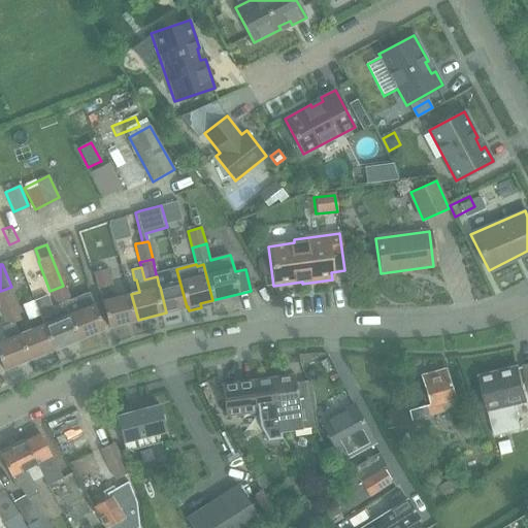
[(107,269),(95,272),(99,290),(111,287),(107,269)]
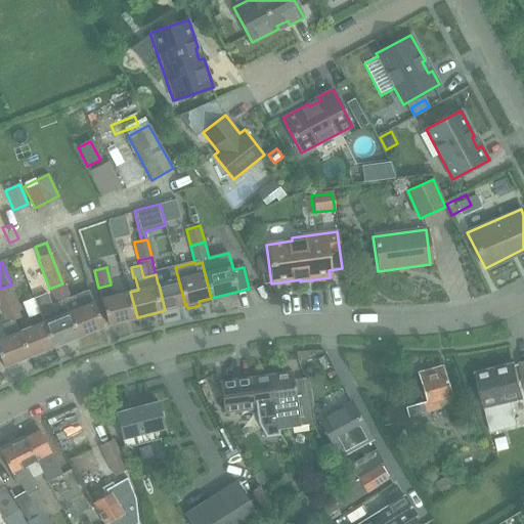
[(175,267),(155,272),(156,274),(158,284),(159,285),(165,310),(185,305),(178,278),(175,267)]
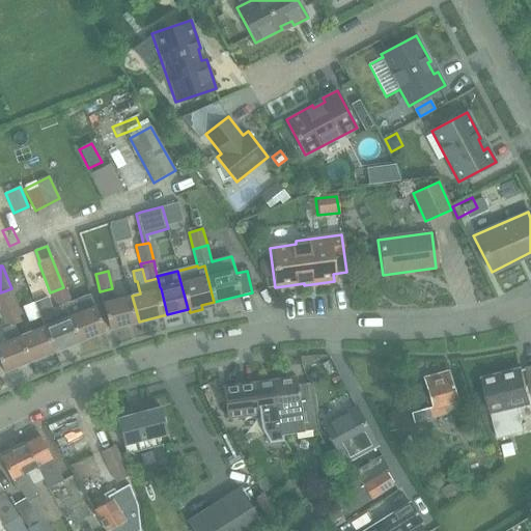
[(56,308),(63,306),(77,342),(105,331),(90,295),(75,301),(70,303),(63,287),(50,292),(56,308)]
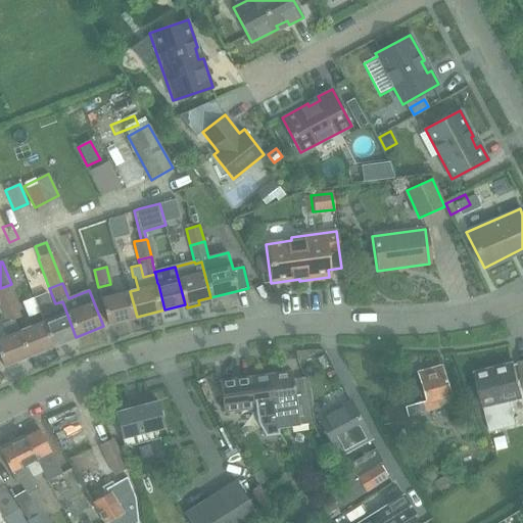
[(6,286),(0,288),(0,306),(12,301),(6,286)]
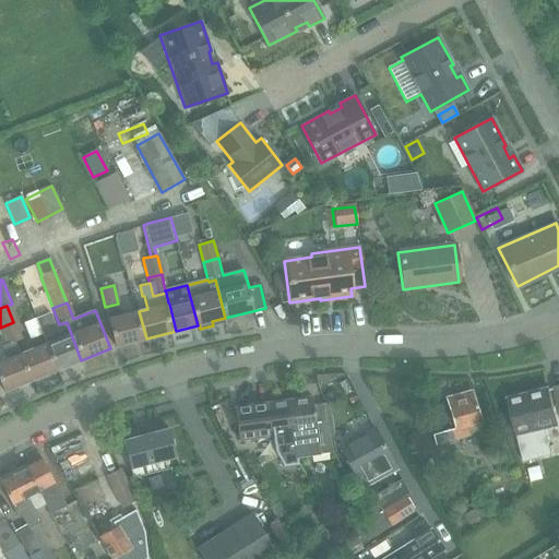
[(139,311),(108,319),(116,346),(146,339),(139,311)]
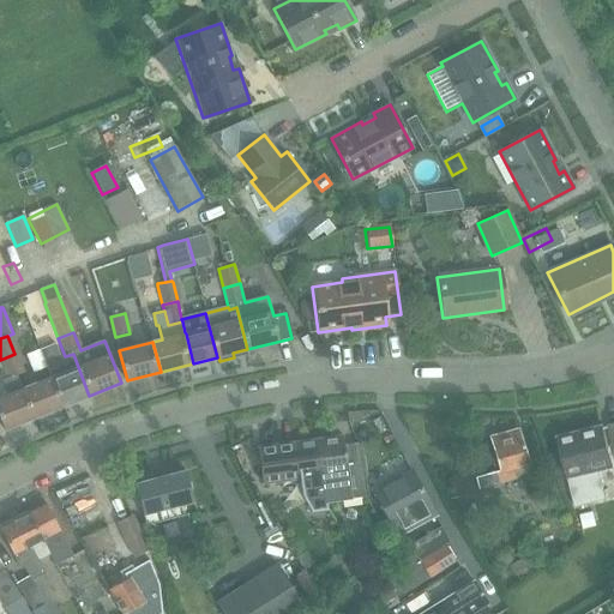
[(0,361),(7,381),(17,378),(23,375),(14,354),(0,360),(0,361)]
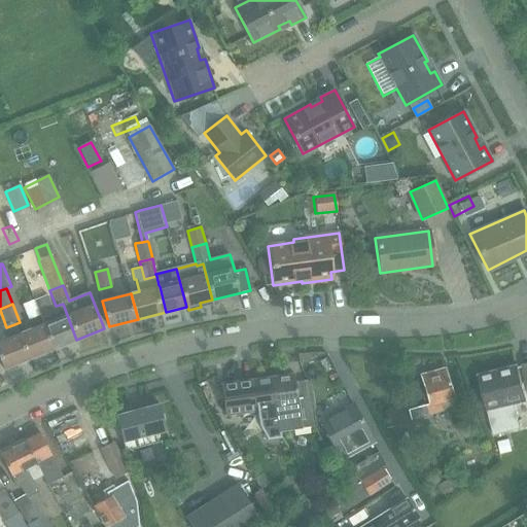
[(63,304),(56,306),(50,308),(53,314),(41,318),(43,324),(42,324),(51,350),(76,340),(63,304)]
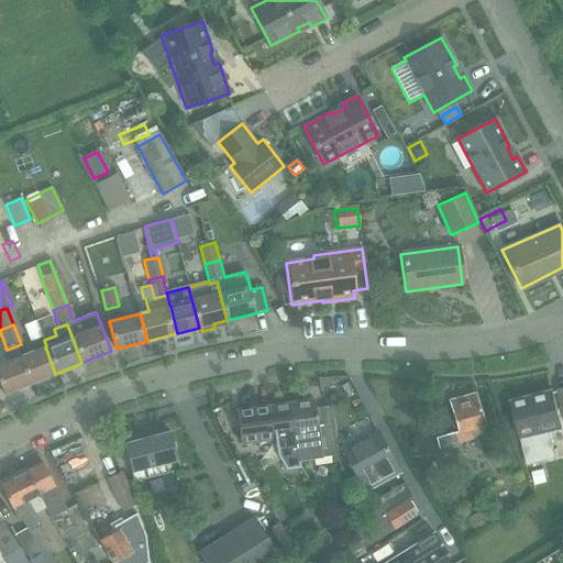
[(0,366),(0,384),(4,394),(29,385),(19,357),(15,346),(7,350),(2,352),(8,363),(0,366)]
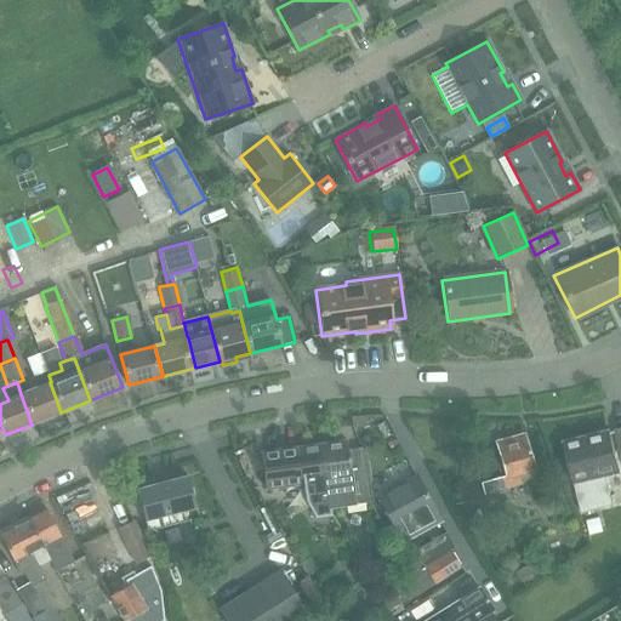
[(21,394),(32,425),(61,412),(50,382),(21,394)]
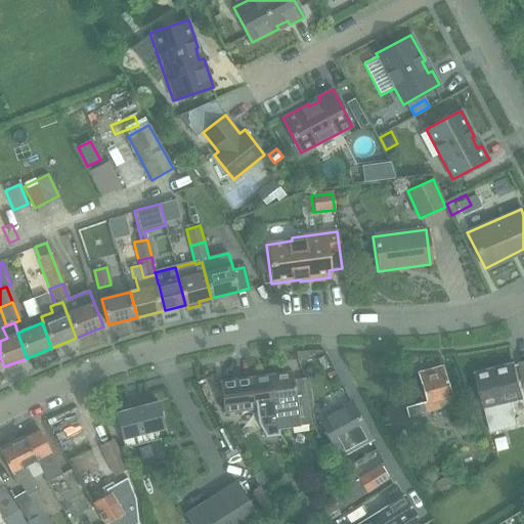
[(475,374),(479,394),(488,432),(515,426),(509,402),(521,399),(513,364),(475,374)]
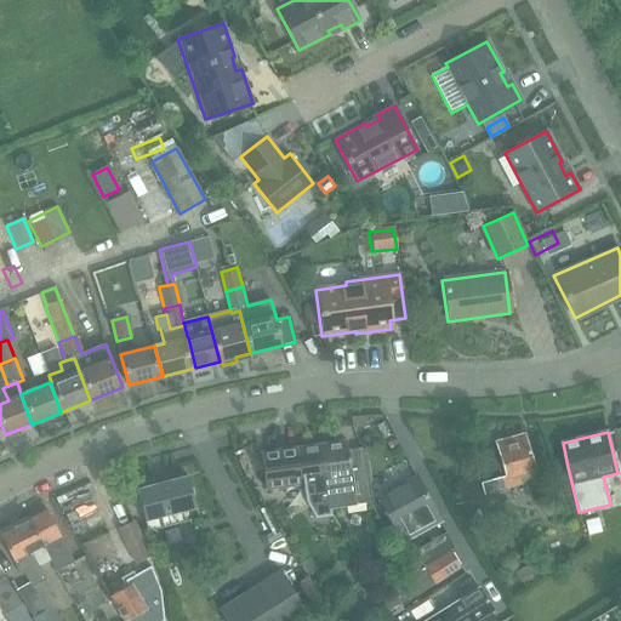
[(533,471),(529,457),(522,434),(494,443),(505,477),(479,484),(483,496),(519,485),(517,476),(533,471)]
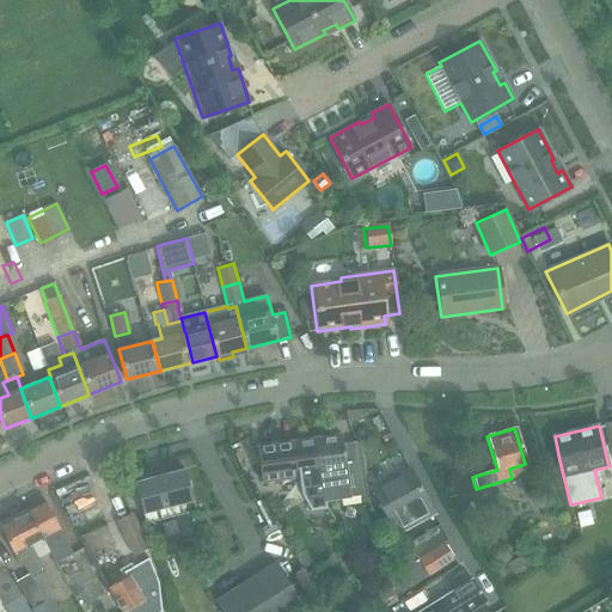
[(325,501),(334,500),(365,495),(357,442),(342,445),(341,435),(317,439),(325,501)]
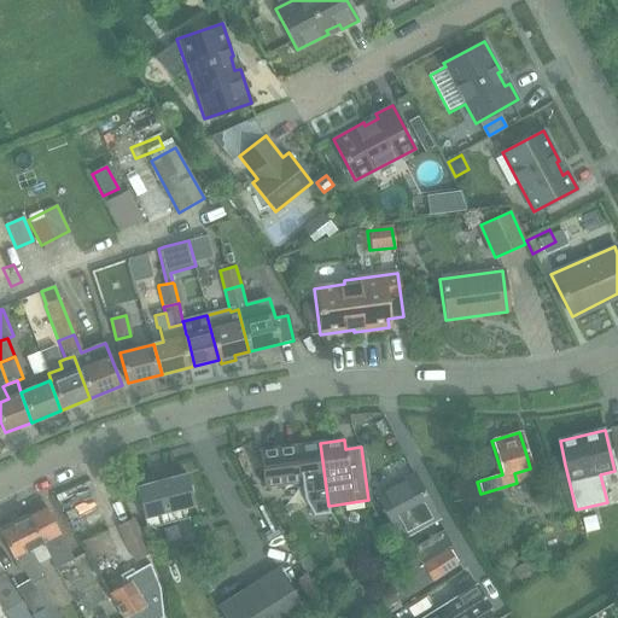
[(320,443),(260,452),(264,488),(301,483),(302,497),(313,516),(328,506),(320,443)]
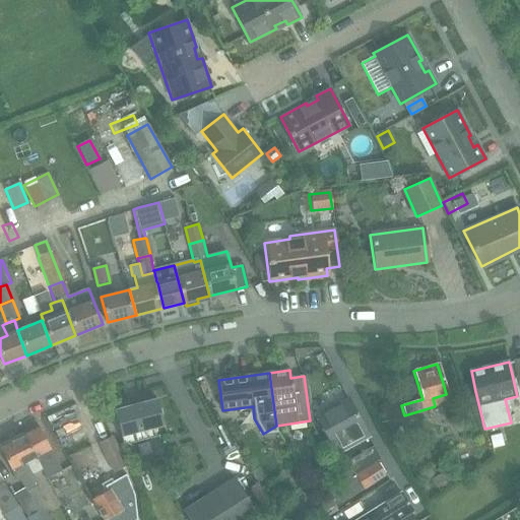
[(124,446),(167,434),(156,400),(113,410),(124,446)]
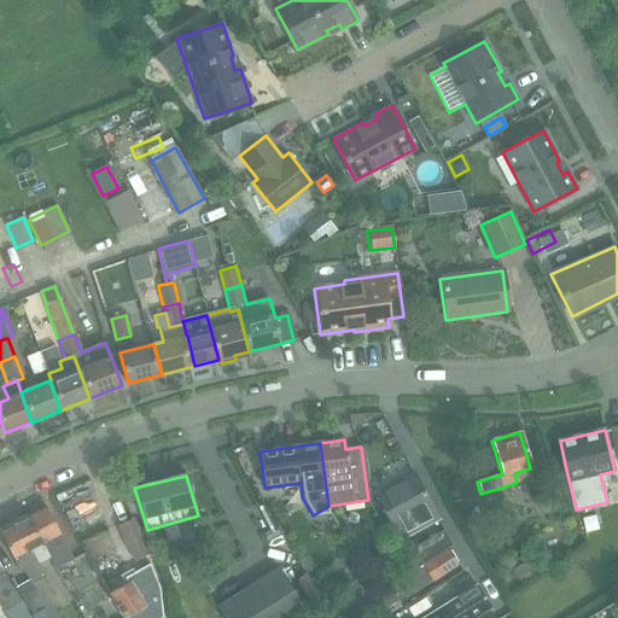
[(414,478),(378,497),(390,519),(394,526),(401,540),(408,536),(417,531),(437,520),(427,503),(414,478)]
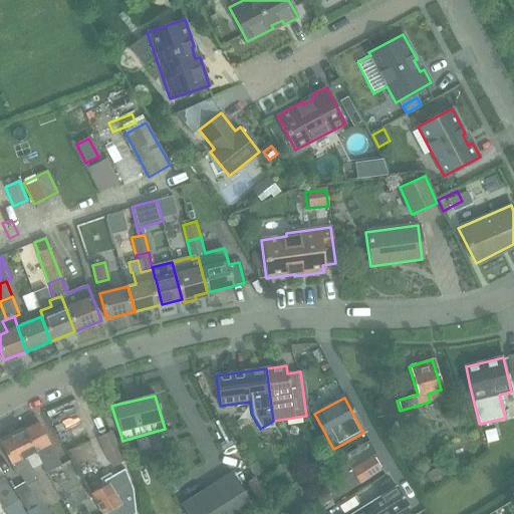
[(23,430),(42,463),(41,463),(46,472),(60,465),(38,422),(23,430)]
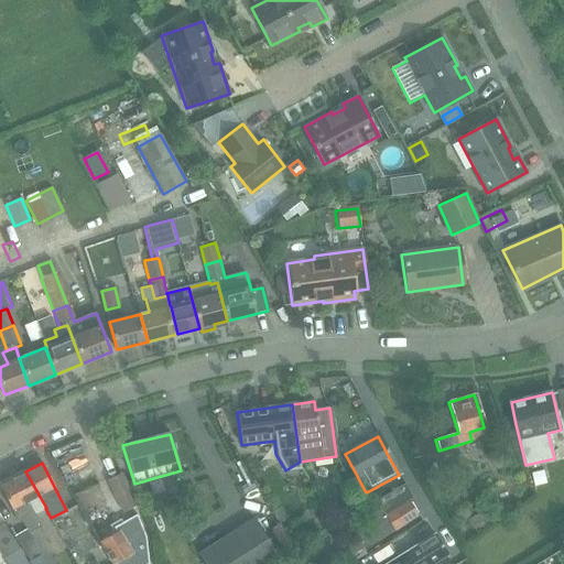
[(440,464),(430,467),(433,475),(443,472),(440,464)]
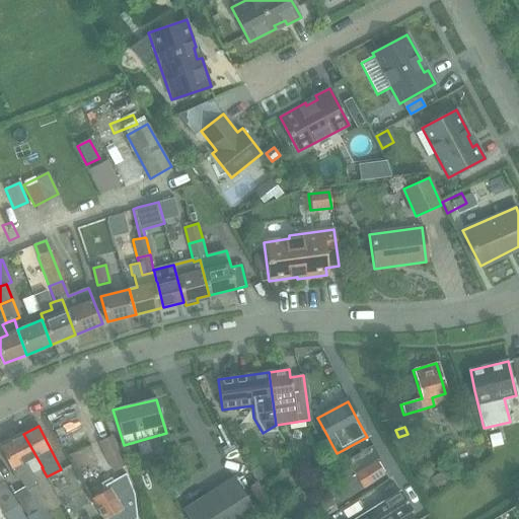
[(0,445),(0,446),(9,464),(17,480),(21,478),(27,492),(39,486),(32,472),(42,467),(43,467),(23,434),(0,445)]
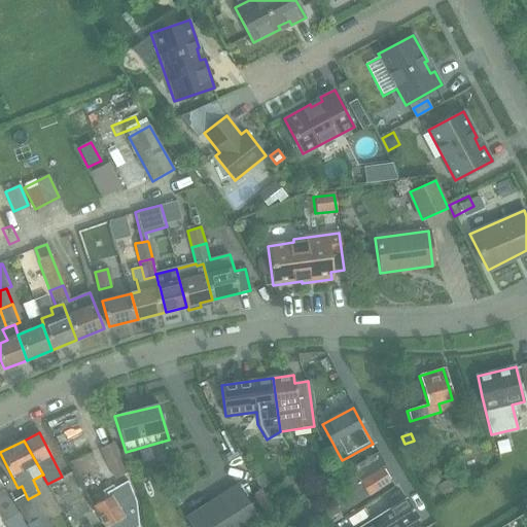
[(495,444),(498,457),(511,454),(507,441),(495,444)]
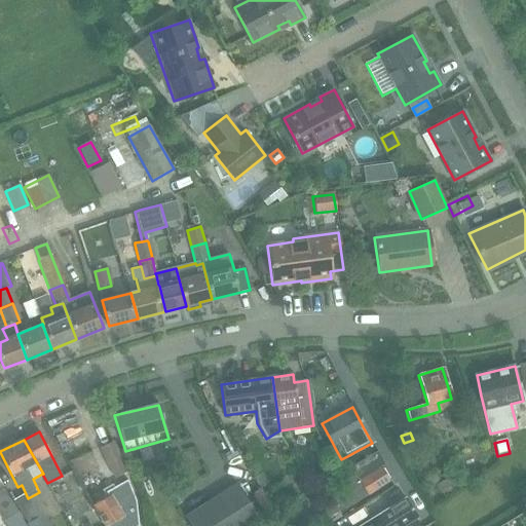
[(113,442),(101,448),(115,478),(128,472),(113,442)]
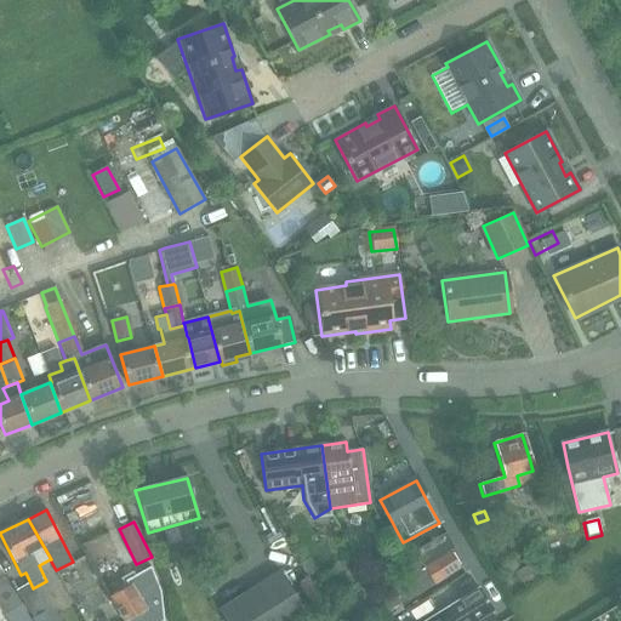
[(416,551),(417,554),(436,586),(461,569),(451,552),(451,550),(455,548),(446,533),(416,551)]
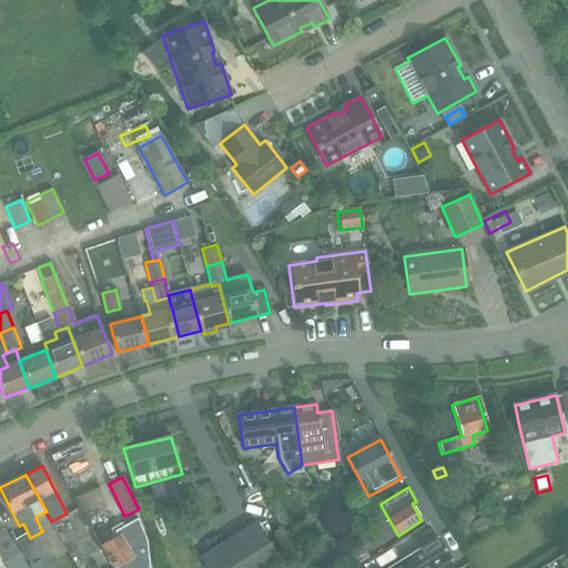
[(282,510),(274,516),(281,527),(290,521),(282,510)]
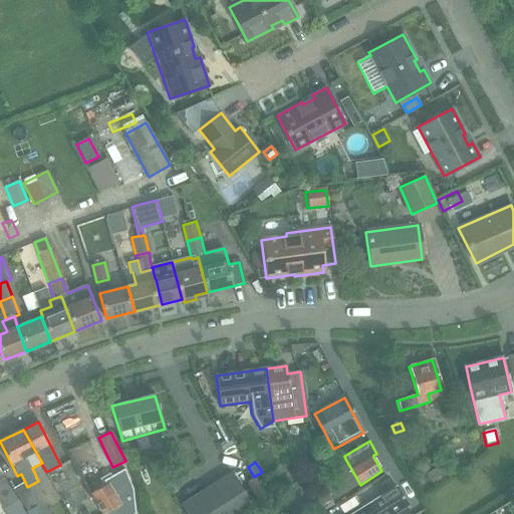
[(444,464),(434,470),(441,481),(451,475),(444,464)]
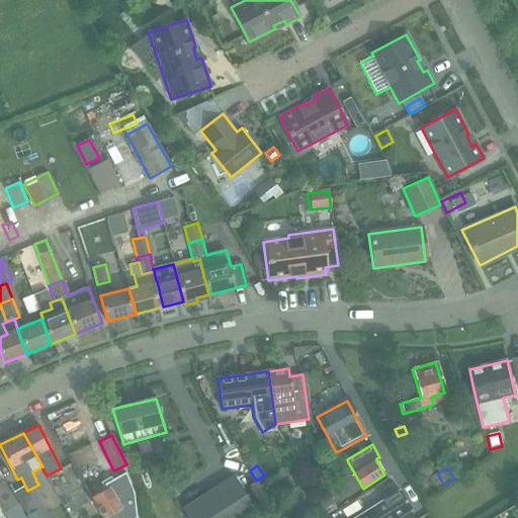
[(108,487),(91,497),(103,517),(137,517),(134,492),(125,471),(106,484),(108,487)]
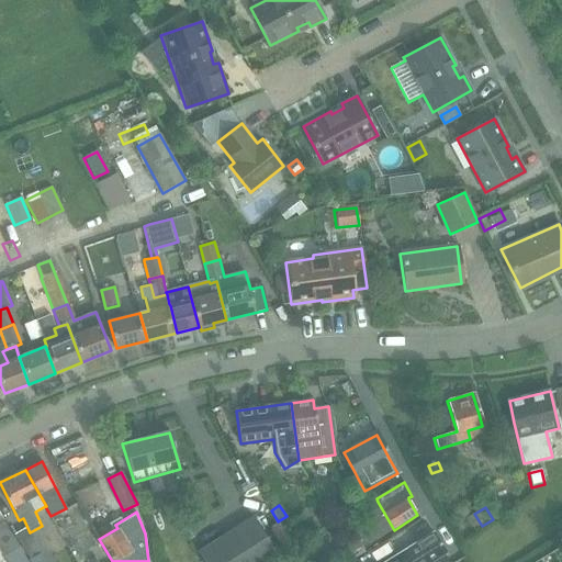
[(203,561),(269,561),(279,557),(254,516),(198,552),(203,561)]
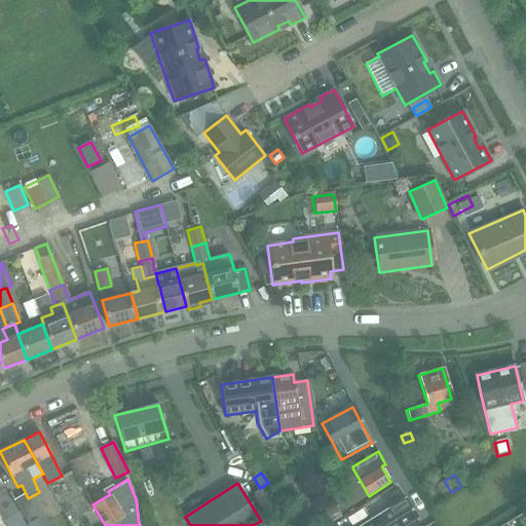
[(66,525),(73,525),(88,517),(69,485),(48,497),(66,525)]
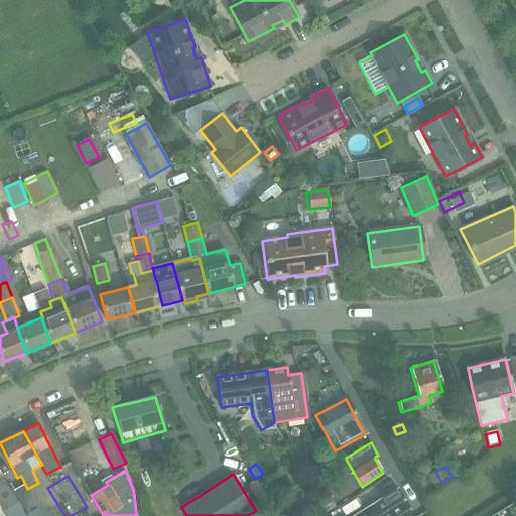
[(14,491),(28,514),(26,515),(43,515),(27,489),(25,484),(14,491)]
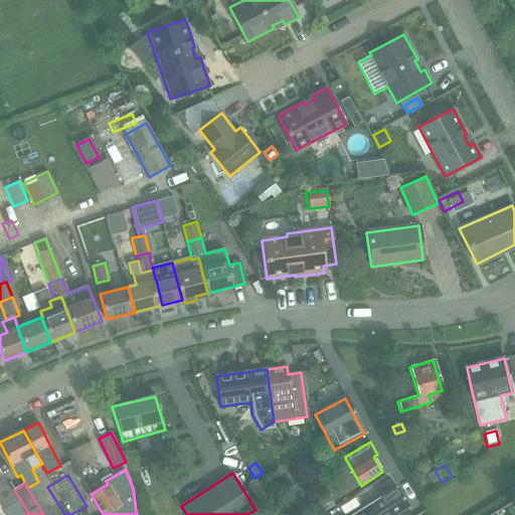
[(394,514),(408,507),(396,489),(355,514),(394,514)]
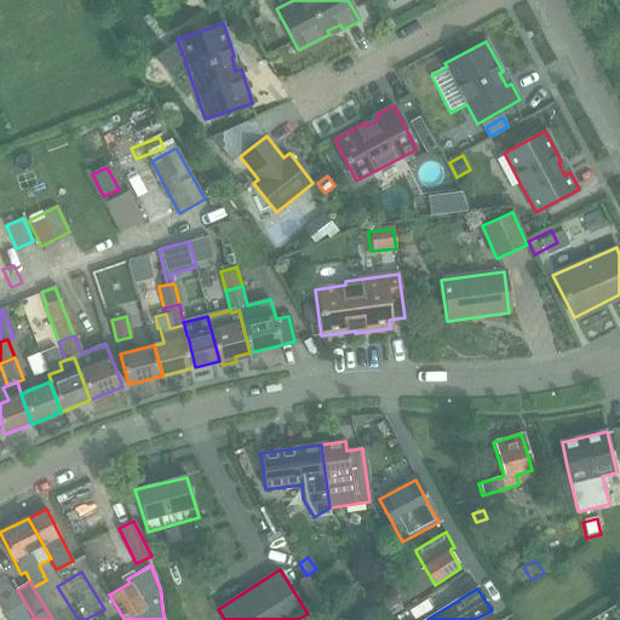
[(384,619),(391,615),(384,603),(361,618),(362,619),(384,619)]
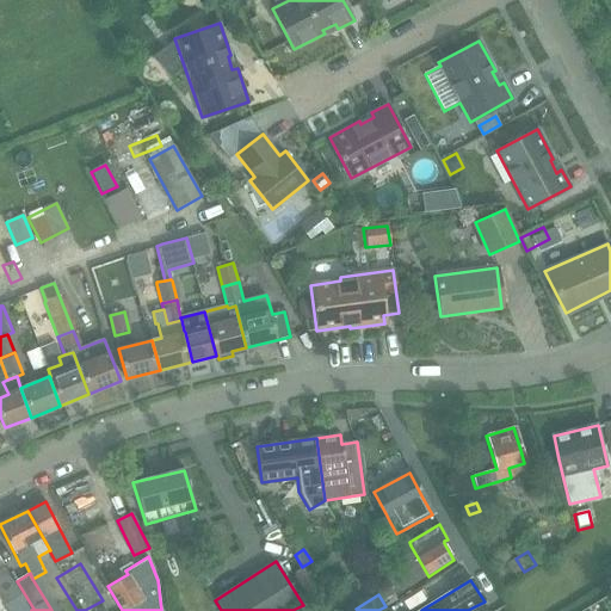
[(5,604),(8,610),(30,610),(20,596),(5,604)]
